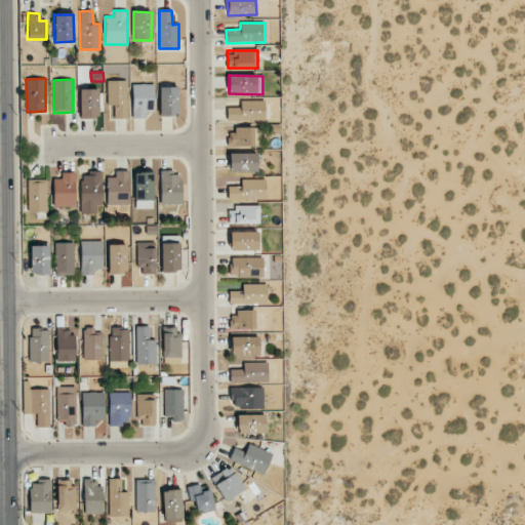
[(108,106),(114,106),(114,118),(127,118),(127,80),(107,81),(108,106)]
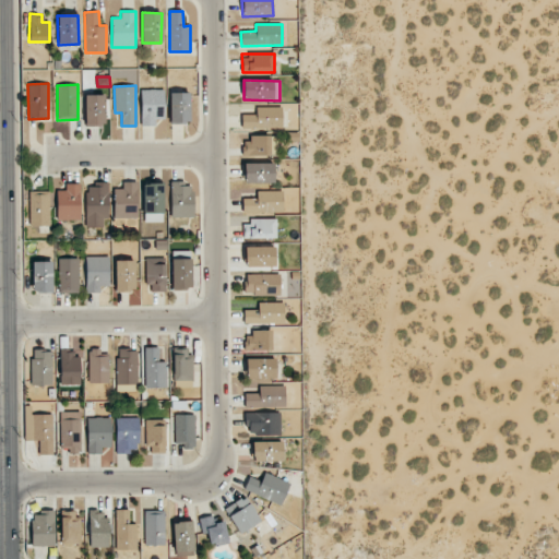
[(165,90),(141,90),(141,126),(156,126),(156,119),(165,119),(165,90)]
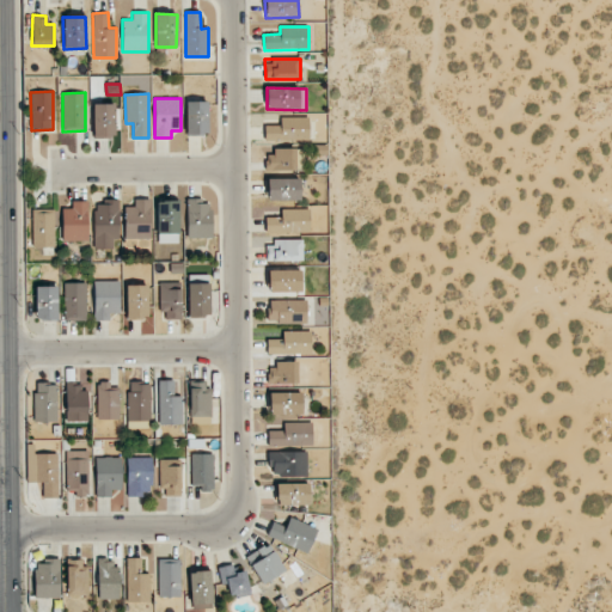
[(207,102),(185,102),(187,135),(208,135),(207,102)]
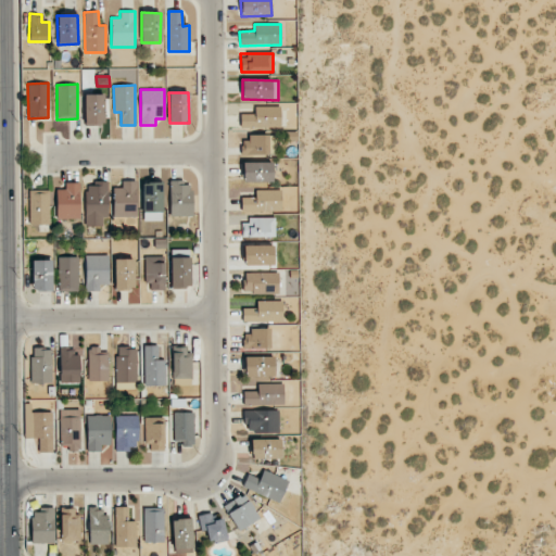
[(103,95),(84,95),(85,125),(104,125),(103,95)]
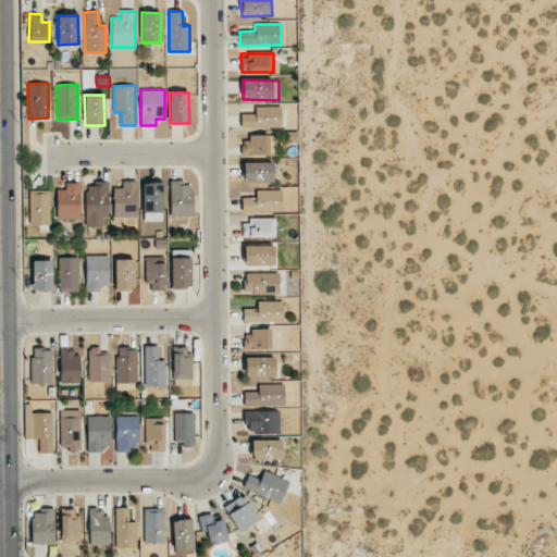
[(281,107),(255,107),(256,114),(240,115),(240,128),(281,127),(281,107)]
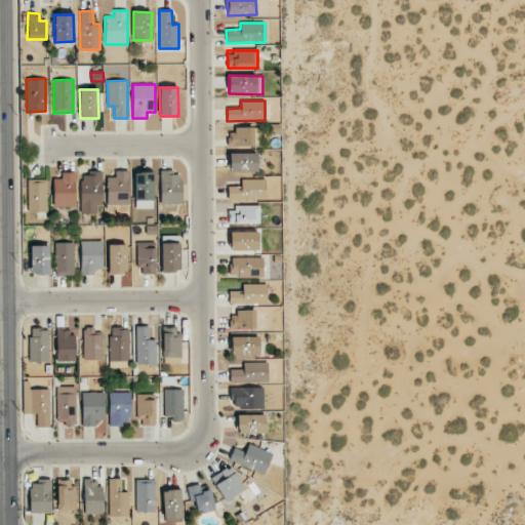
[(229,147),(253,146),(253,127),(235,127),(235,133),(228,133),(229,147)]
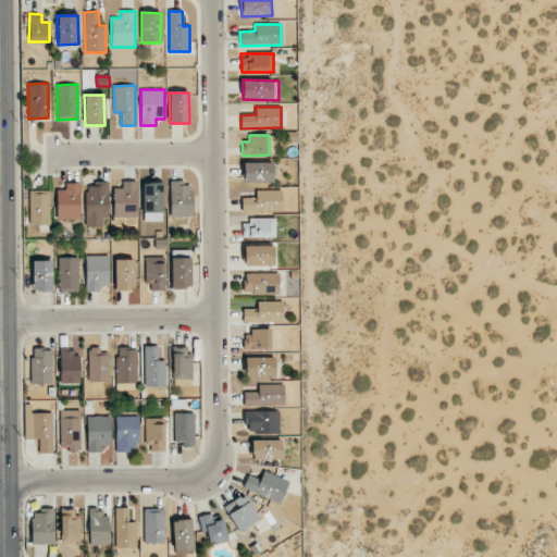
[(273,162),(243,162),(243,183),(273,182),(273,162)]
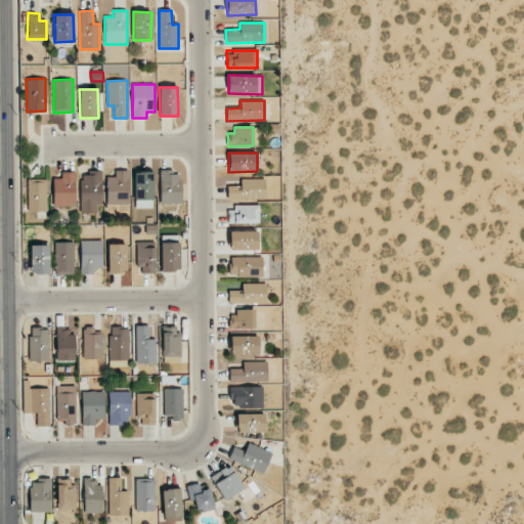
[(128,170),(115,171),(115,177),(106,177),(106,205),(129,205),(128,170)]
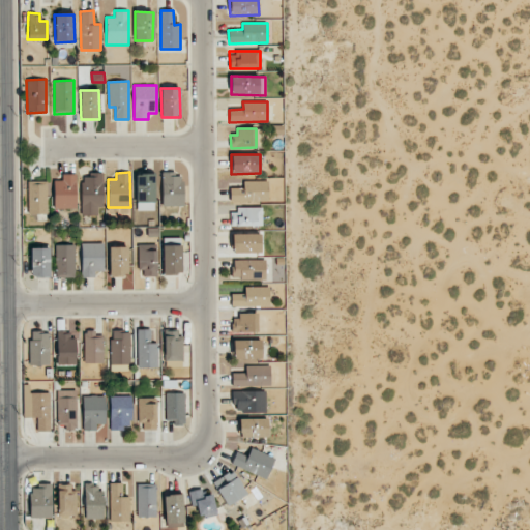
[(163,206),(183,206),(182,172),(162,172),(163,206)]
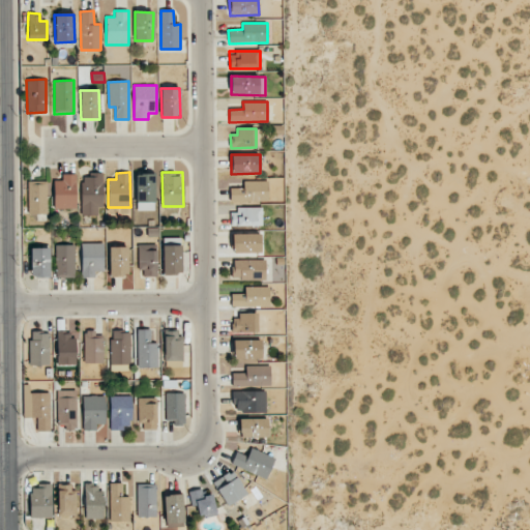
[(98,215),(97,207),(104,207),(102,173),(90,173),(90,176),(81,177),(82,215),(98,215)]
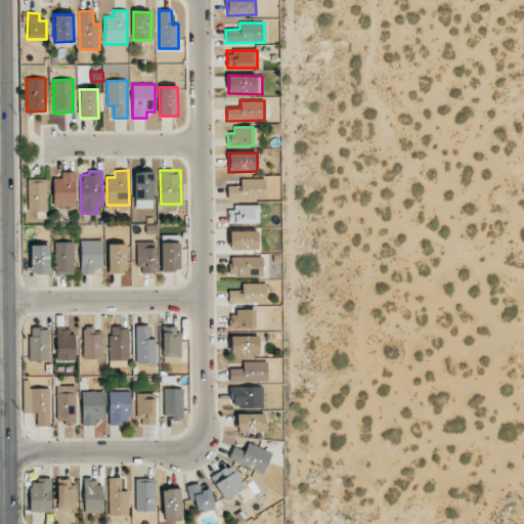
[(153,171),(134,172),(135,208),(154,208),(153,171)]
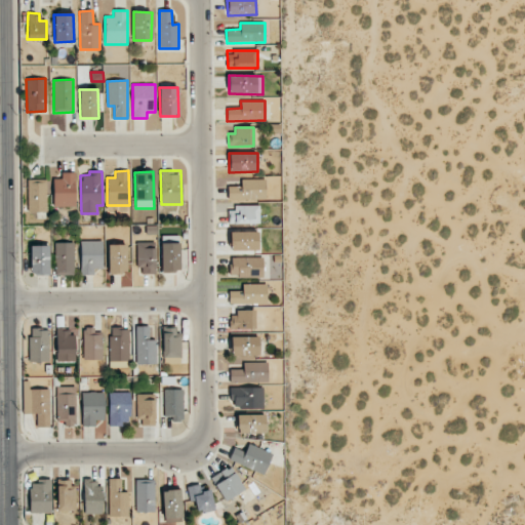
[(52,178),(53,207),(76,206),(75,172),(62,173),(62,178),(52,178)]
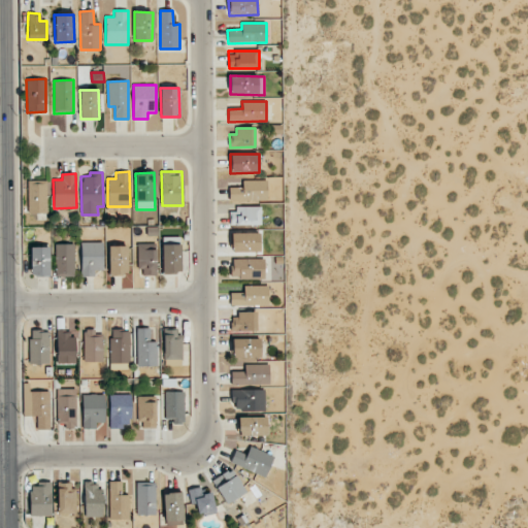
[(229,188),(229,201),(267,200),(266,179),(242,180),(242,187),(229,188)]
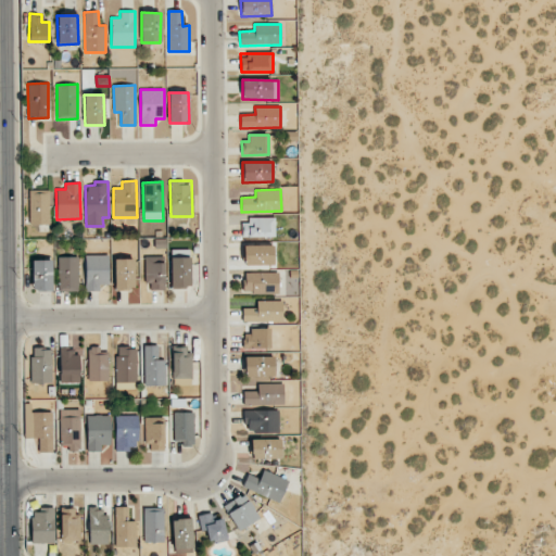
[(49,190),(28,190),(29,225),(50,224),(49,190)]
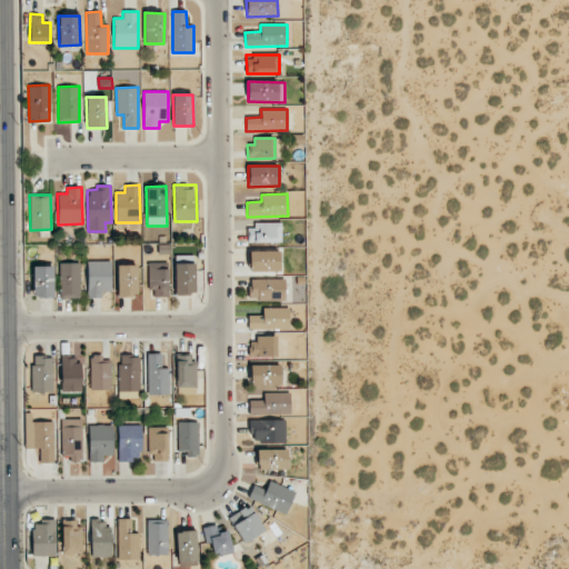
[(281,242),(281,223),(248,223),(248,242),(281,242)]
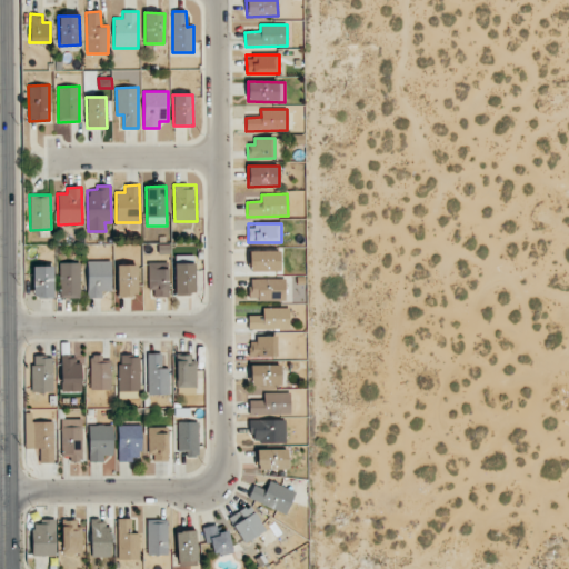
[(280,271),(279,251),(249,251),(250,271),(280,271)]
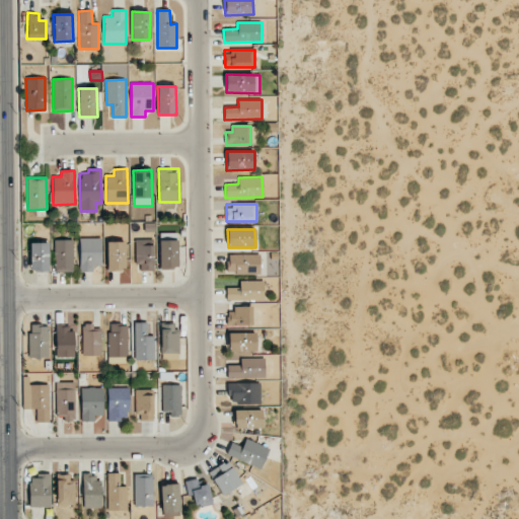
[(101,238),(79,238),(79,272),(92,272),(92,266),(101,266),(101,238)]
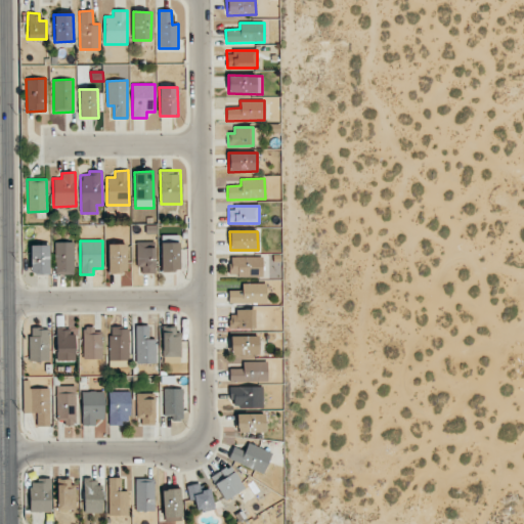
[(74,242),(54,243),(55,274),(74,274),(74,242)]
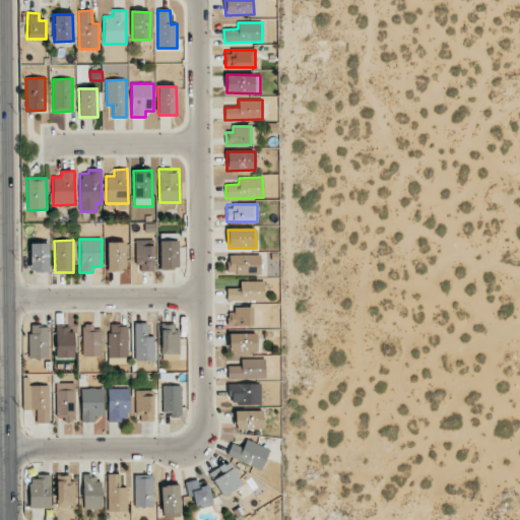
[(153,271),(153,240),(136,240),(137,271),(153,271)]
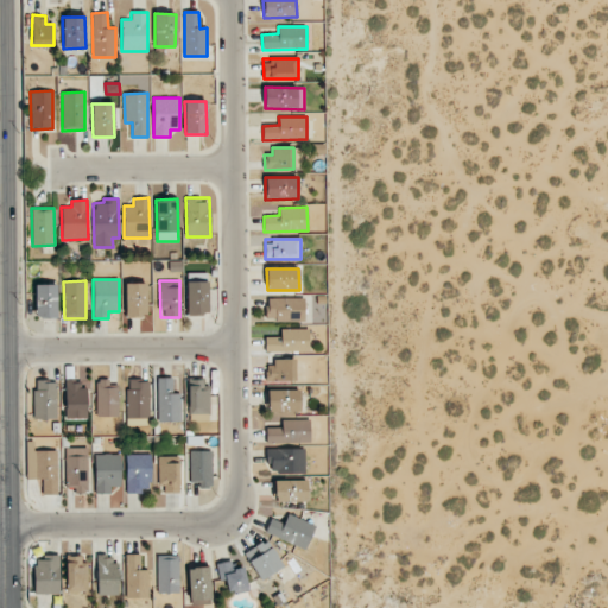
[(187,282),(187,315),(209,315),(208,282),(187,282)]
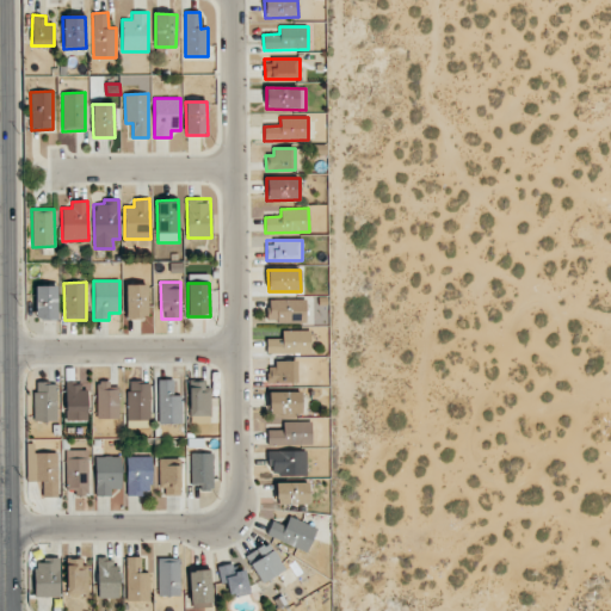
[(148,284),(125,285),(127,318),(148,318),(148,284)]
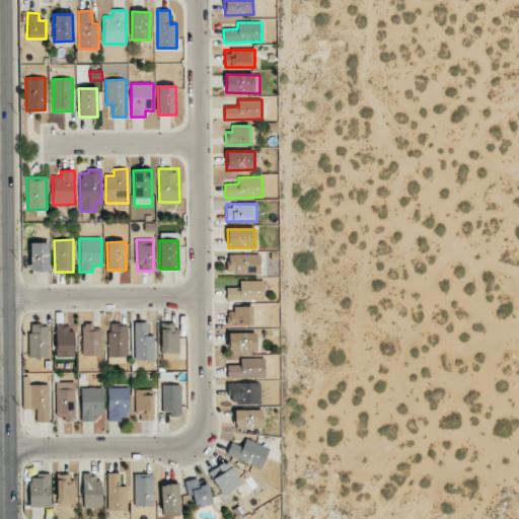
[(49,242),(29,243),(30,272),(49,272),(49,242)]
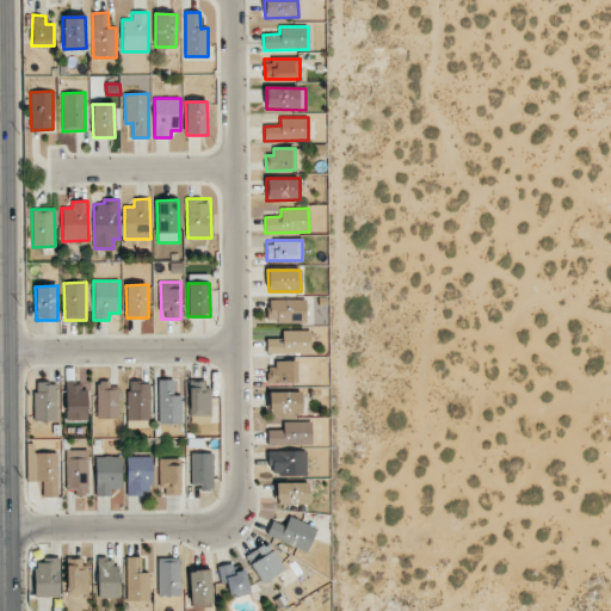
[(267,300),(269,323),(307,322),(306,298),(267,300)]
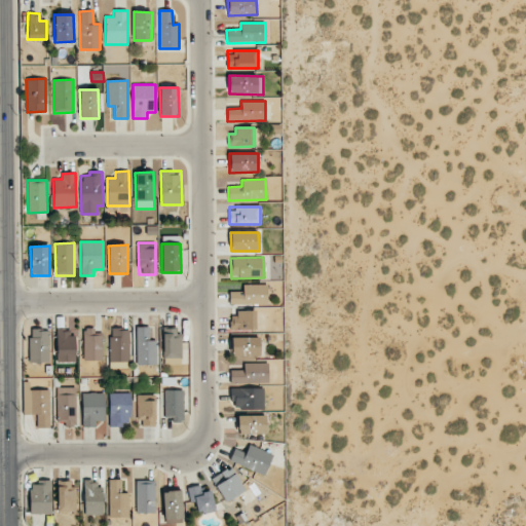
[(267,285),(242,285),(242,292),(229,292),(229,304),(267,304),(267,285)]
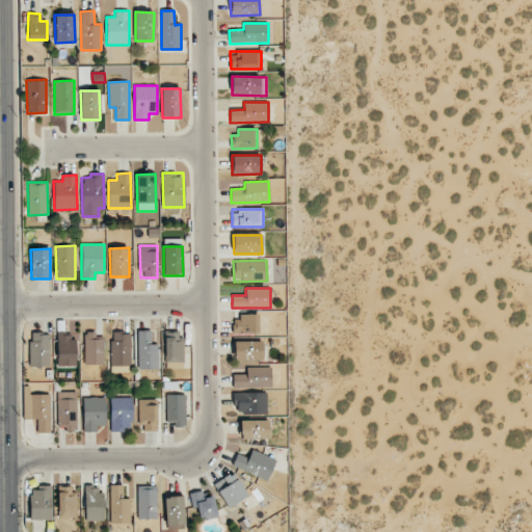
[(233,334),(259,334),(259,316),(232,316),(233,334)]
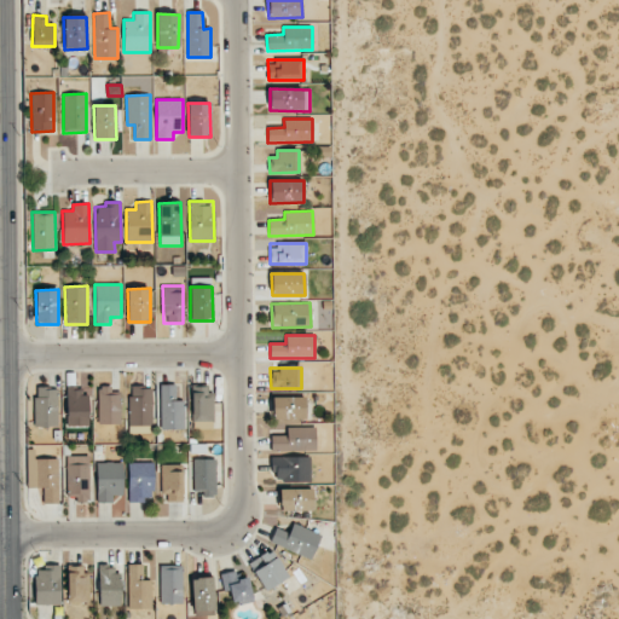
[(184,400),(175,400),(175,385),(160,385),(161,429),(184,429),(184,400)]
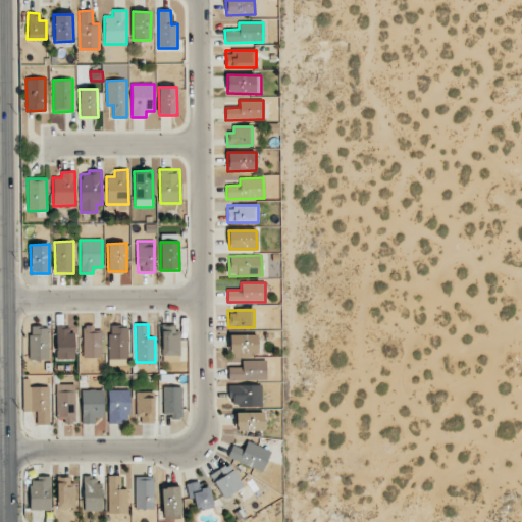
[(161,356),(178,357),(179,326),(162,325),(161,356)]
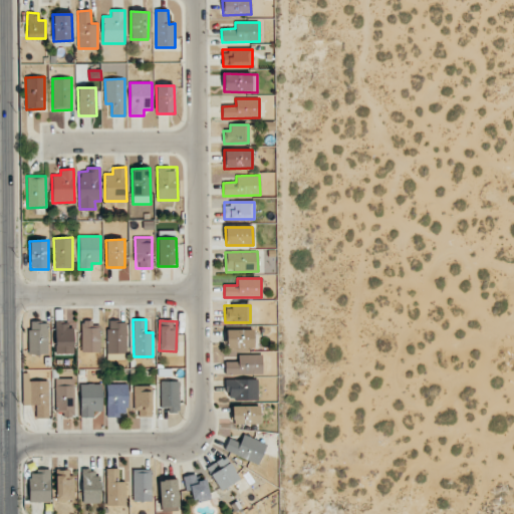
[(47,322),(28,322),(29,354),(48,353),(47,322)]
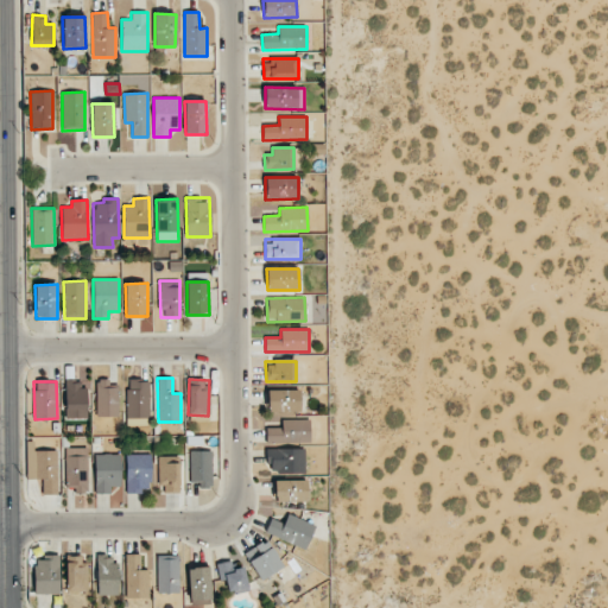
[(87,419),(88,381),(65,381),(64,418),(87,419)]
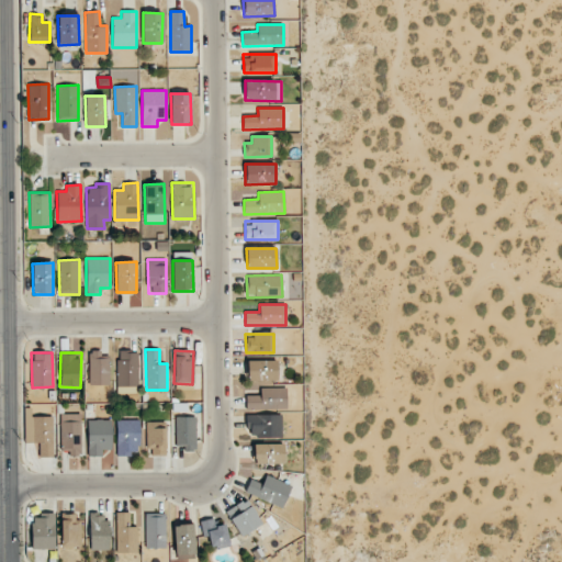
[(89,352),(89,385),(110,385),(109,352),(89,352)]
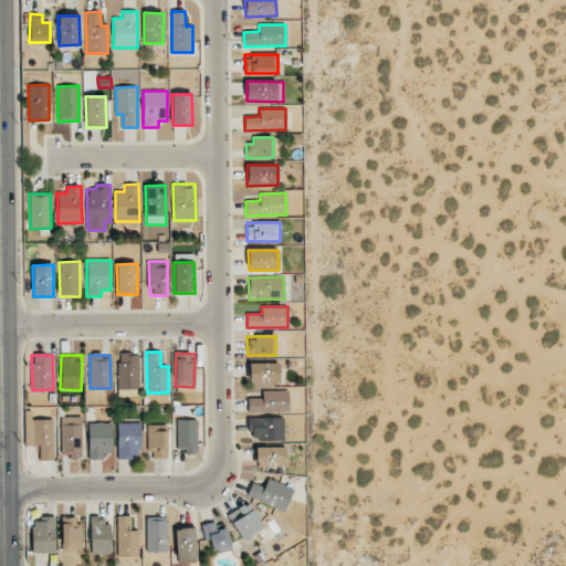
[(118,396),(139,396),(138,355),(117,355),(118,396)]
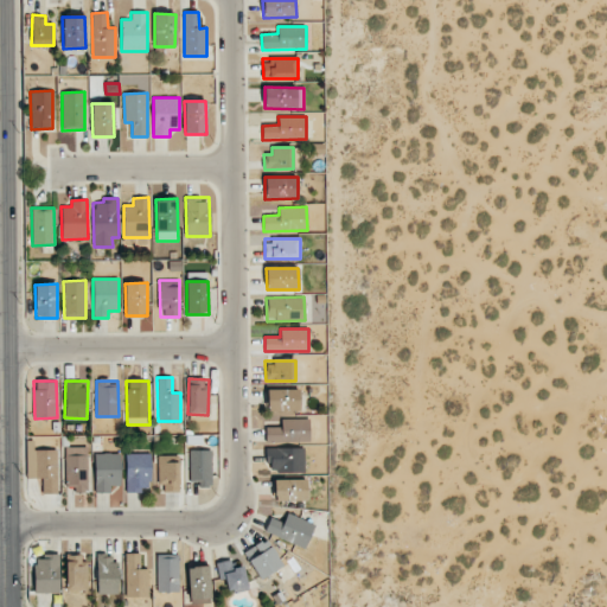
[(267,390),(267,411),(299,410),(299,389),(267,390)]
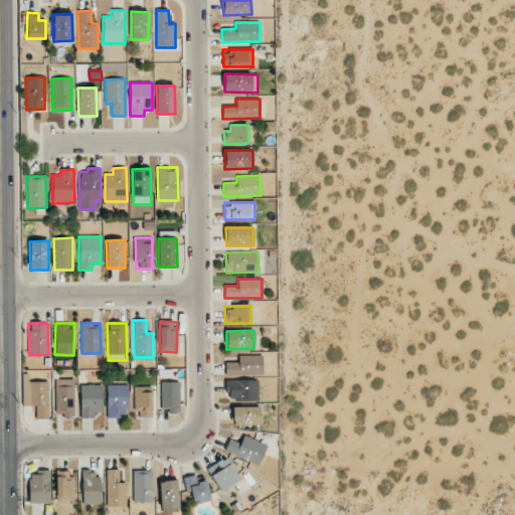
[(238,356),(238,362),(225,362),(225,375),(263,375),(263,355),(238,356)]
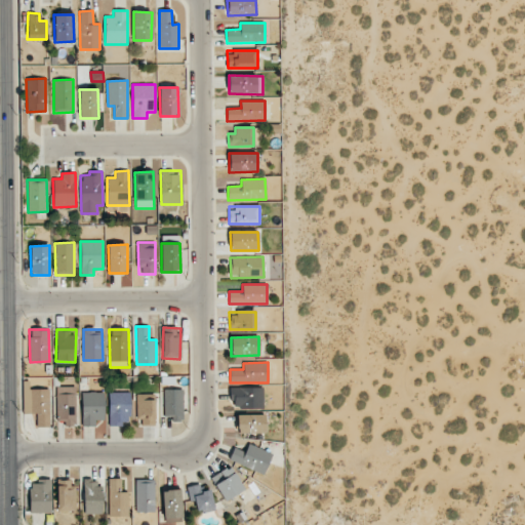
[(49,389),(29,390),(29,380),(23,381),(24,413),(37,413),(37,428),(50,427),(49,389)]
